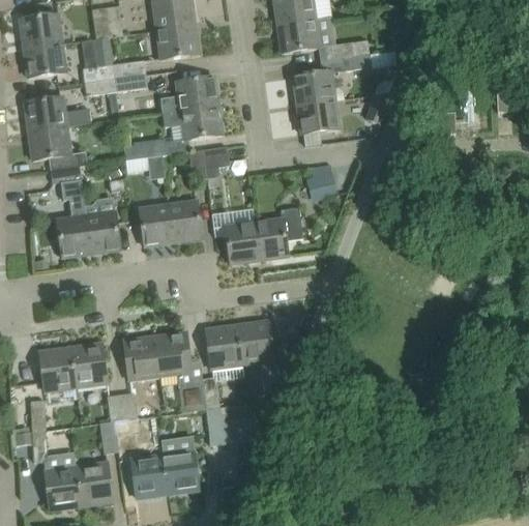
[(152,0),(156,30),(194,25),(190,0),(152,0)]
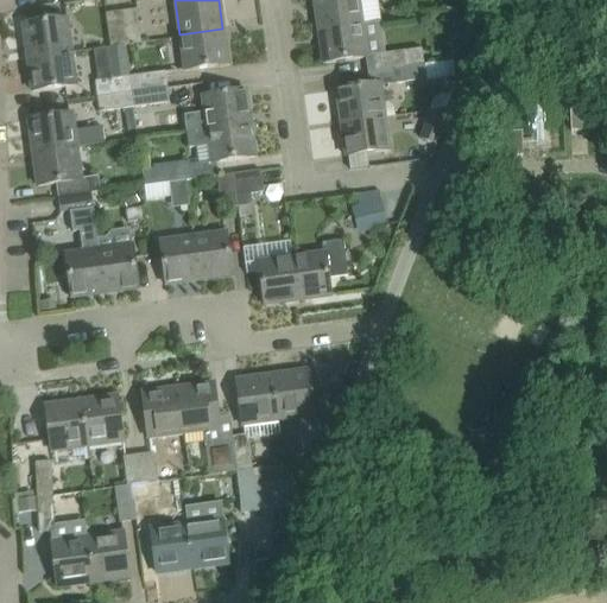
[(314,0),(317,27),(361,20),(358,0),(314,0)]
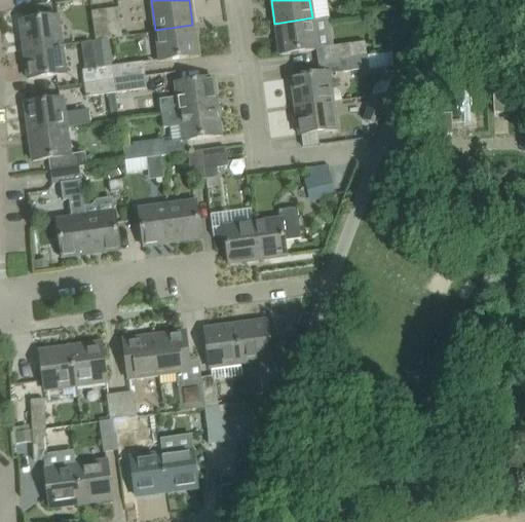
[(118,4),(104,6),(108,36),(121,34),(118,4)]
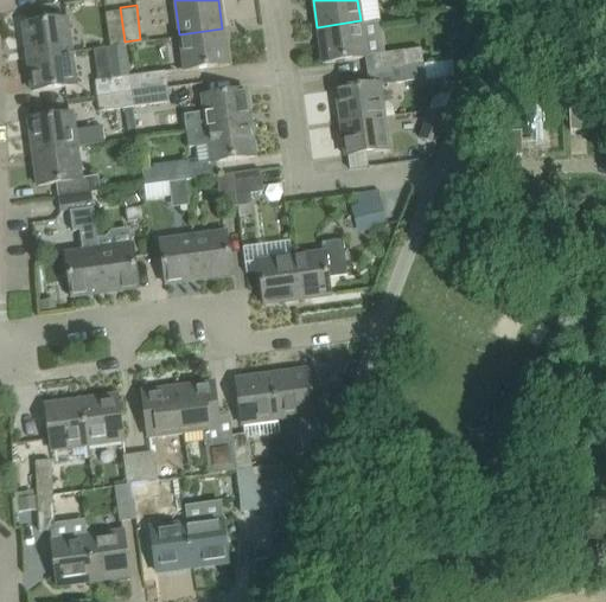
[(125,42),(120,7),(106,10),(110,44),(125,42)]
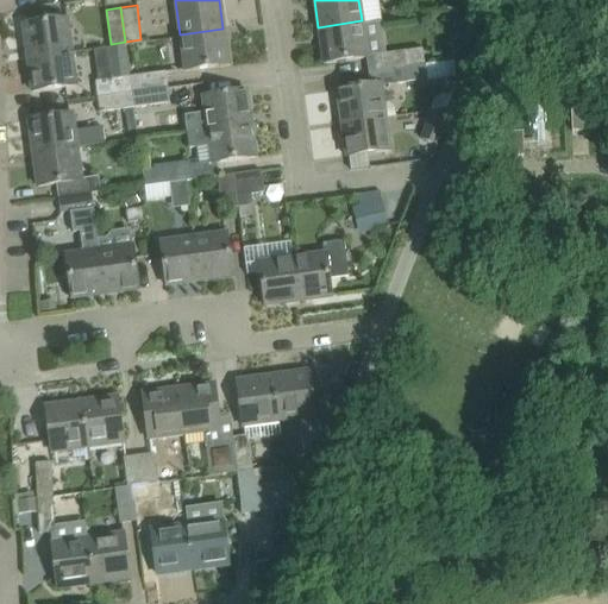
[(449,14),(451,30),(467,29),(467,21),(477,20),(476,11),(449,14)]
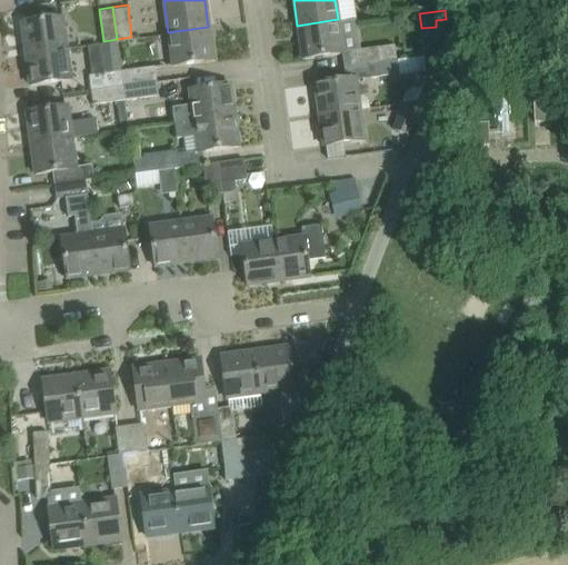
[(20,20),(25,51),(66,46),(61,15),(20,20)]
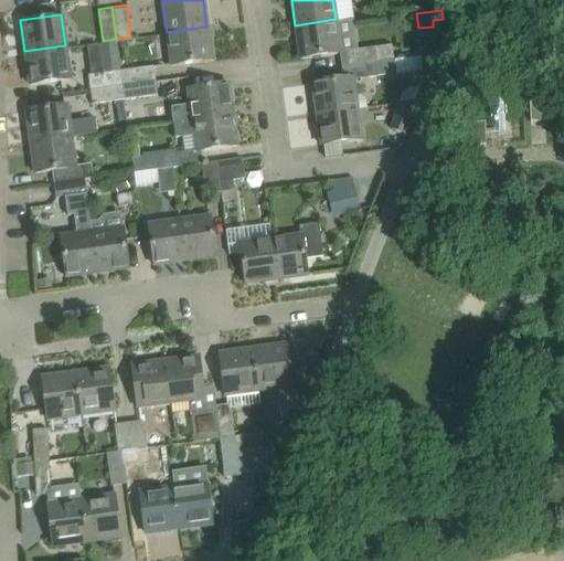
[(336,19),(295,25),(299,56),(340,50),(336,19)]
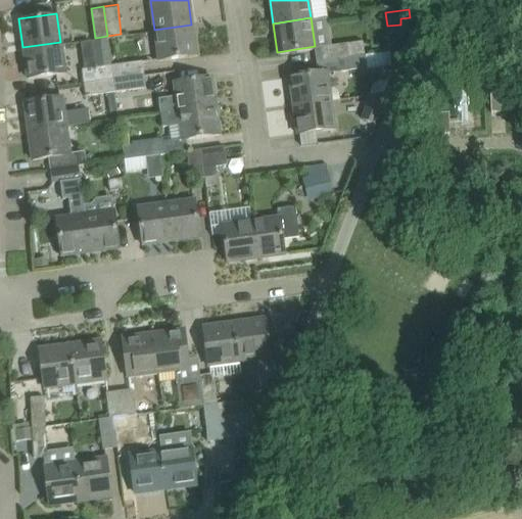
[(191,25),(154,30),(157,57),(195,53),(191,25)]
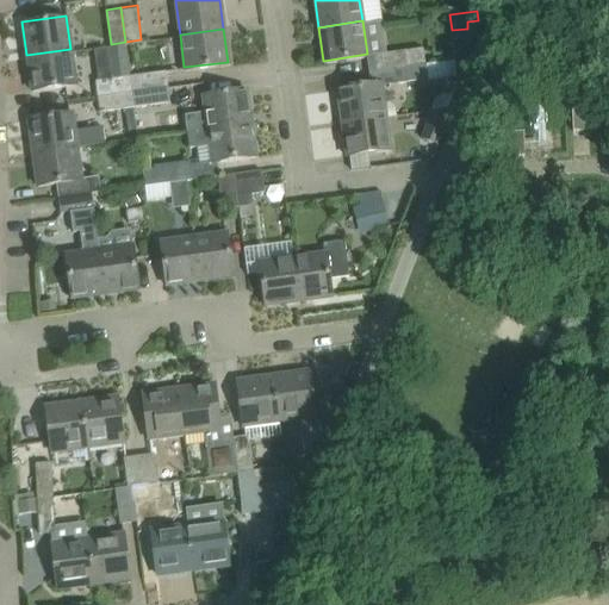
[(125,42),(111,44),(115,70),(129,68),(128,55),(125,42)]
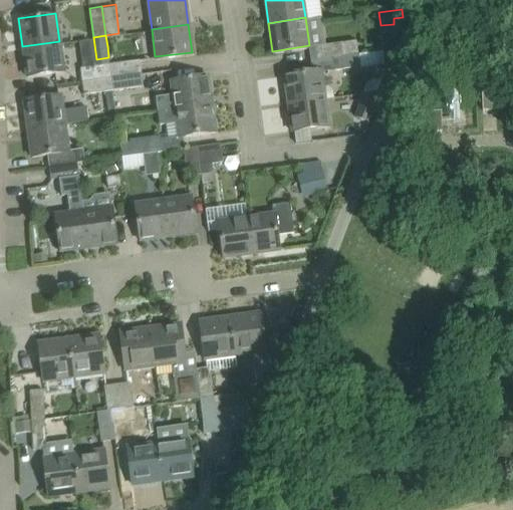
[(316,57),(330,55),(357,51),(355,38),(314,43),(316,57)]
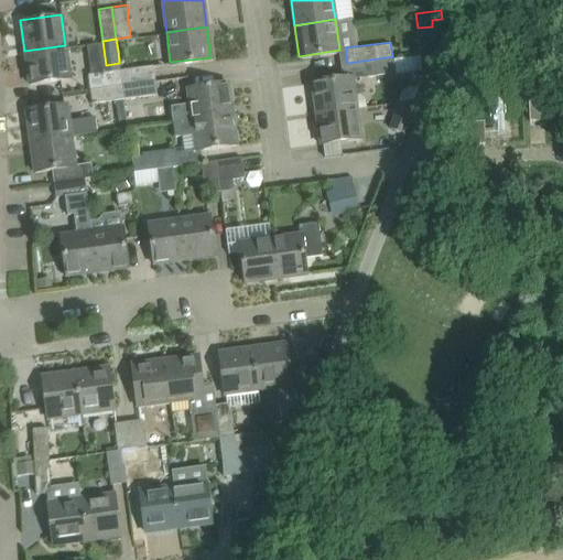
[(65,45),(24,51),(29,82),(69,76),(65,45)]
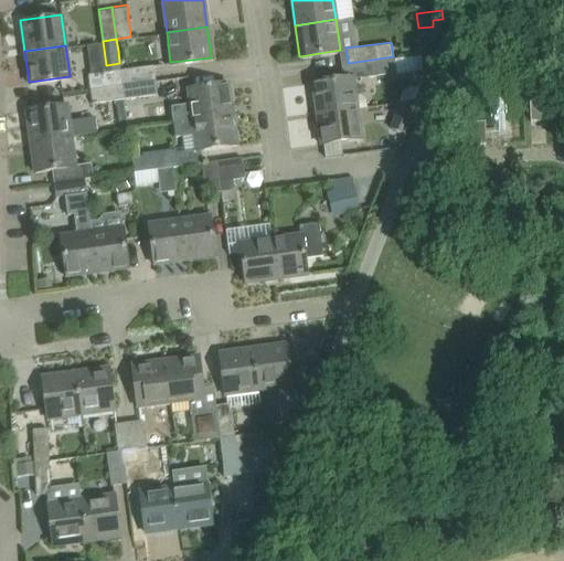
[(422,53),(393,56),(394,70),(423,67),(422,53)]
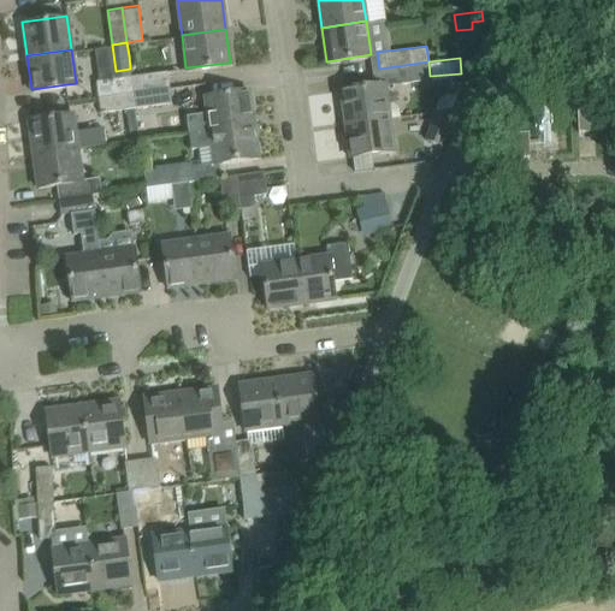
[(429,61),(396,66),(398,81),(411,79),(430,76),(429,61)]
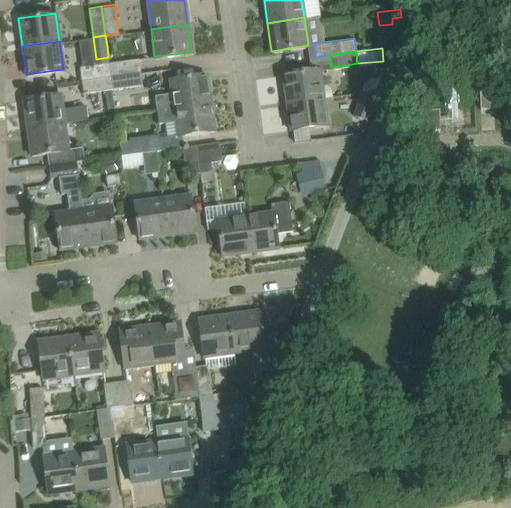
[(138,59),(109,62),(110,74),(140,70),(138,59)]
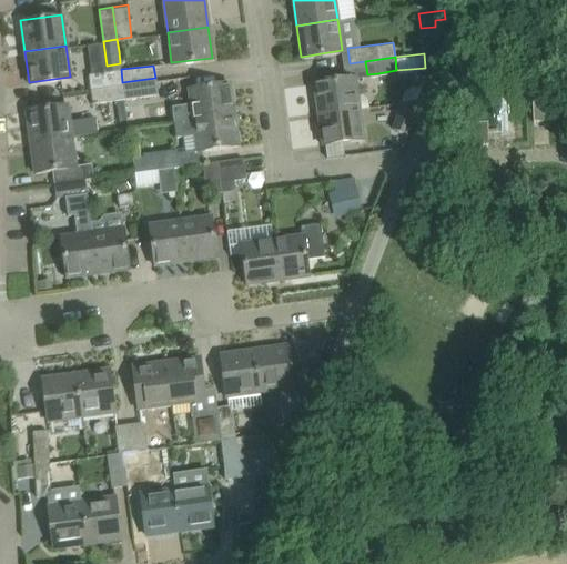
[(121,69),(89,73),(91,88),(122,82),(121,69)]
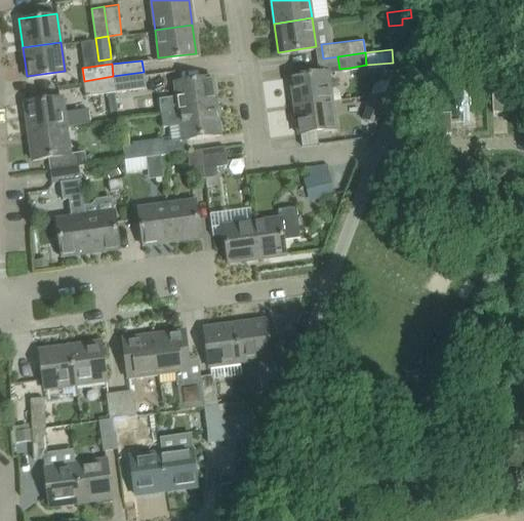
[(289,75),(293,104),(331,98),(340,97),(339,90),(336,87),(333,85),(329,85),(327,70),(289,75)]
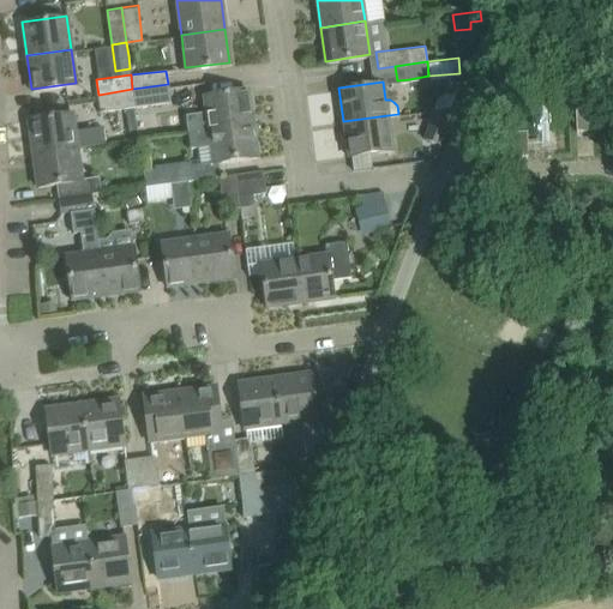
[(582,83),(570,83),(571,112),(583,112),(582,83)]
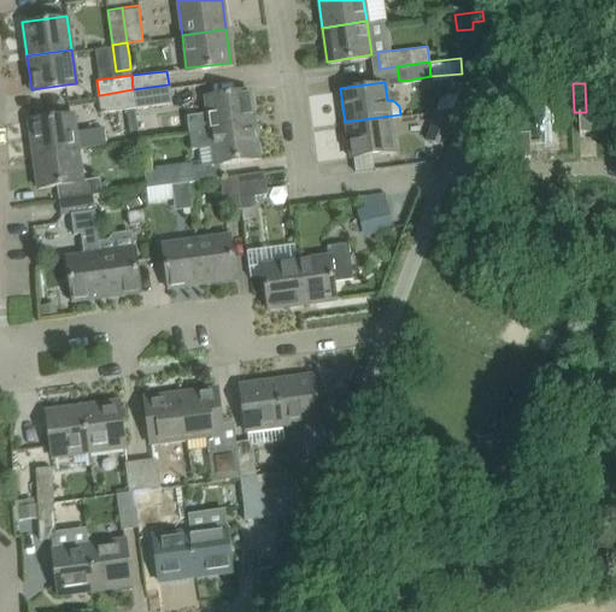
[(169,84),(133,89),(134,104),(170,100),(169,84)]
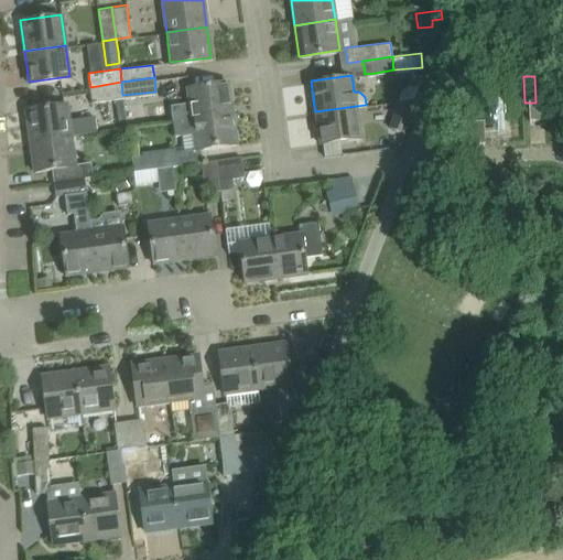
[(185,86),(190,117),(231,111),(227,81),(185,86)]
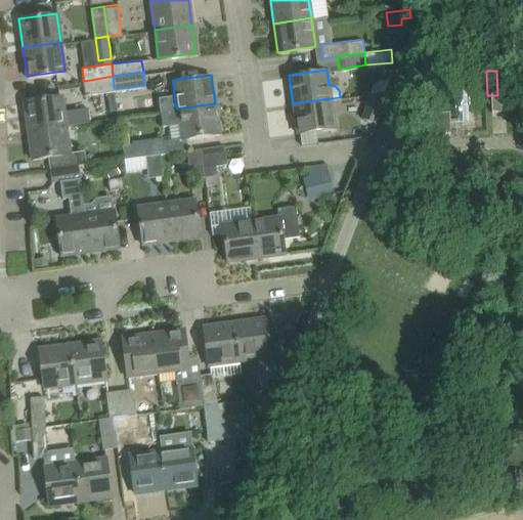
[(113,76),(84,81),(85,92),(106,89),(114,88),(113,76)]
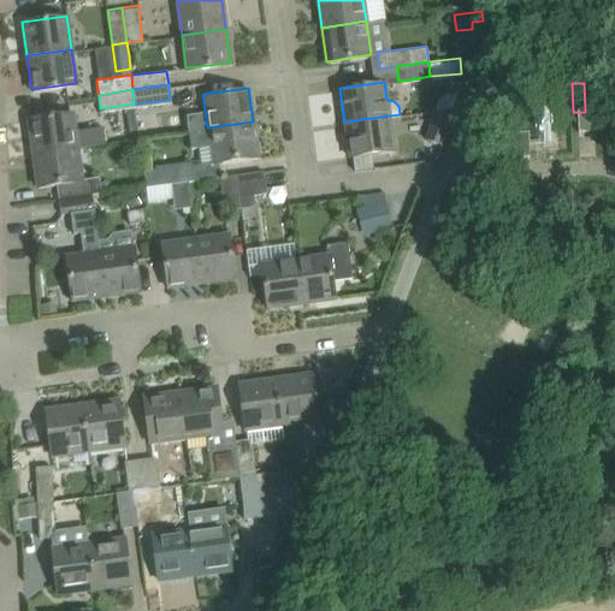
[(439,96),(435,108),(451,107),(456,92),(450,92),(443,94),(439,96)]
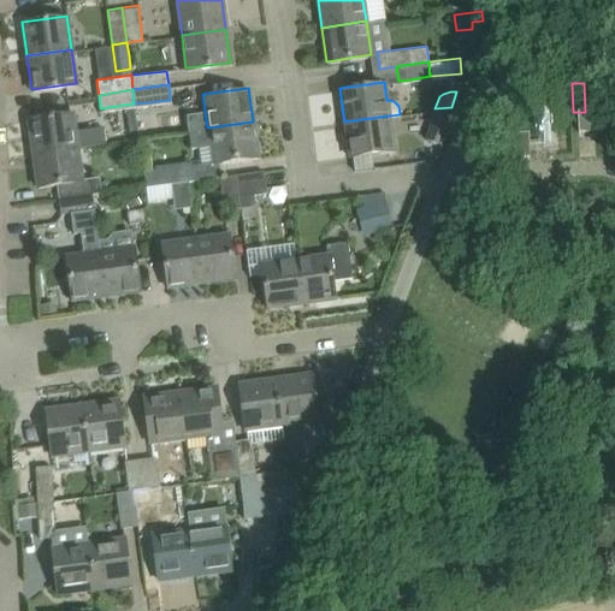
[(134,104),(125,105),(129,138),(139,137),(134,104)]
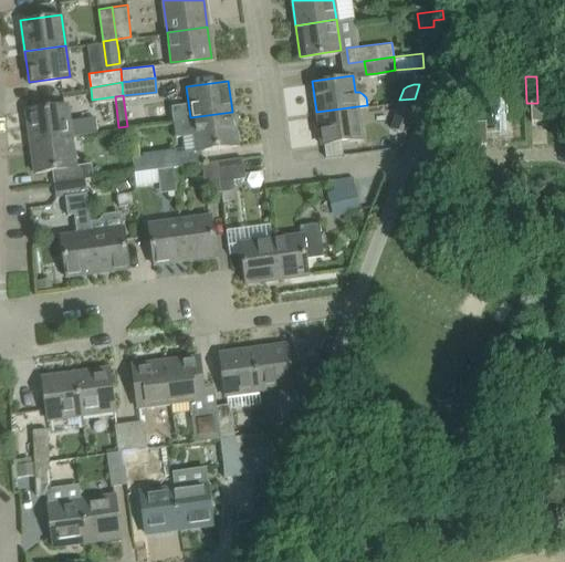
[(390,126),(405,131),(416,99),(415,99),(399,100),(390,126)]
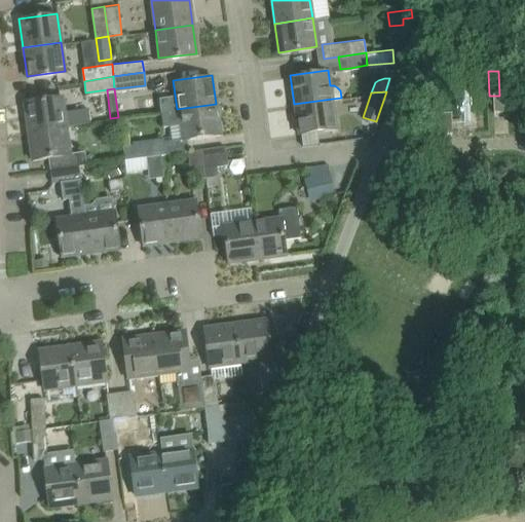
[(24,101),(28,129),(65,124),(61,96),(24,101)]
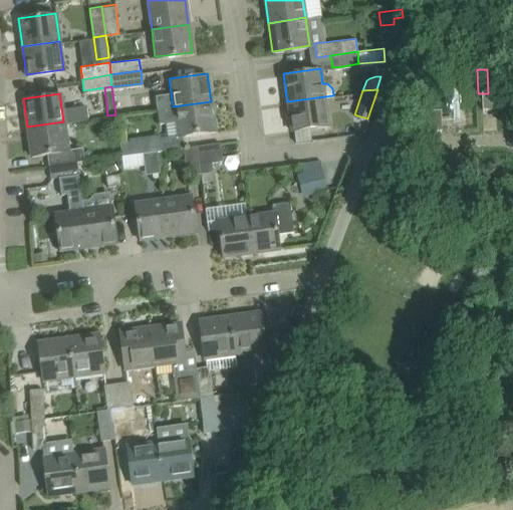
[(287,101),(291,130),(327,124),(324,96),(287,101)]
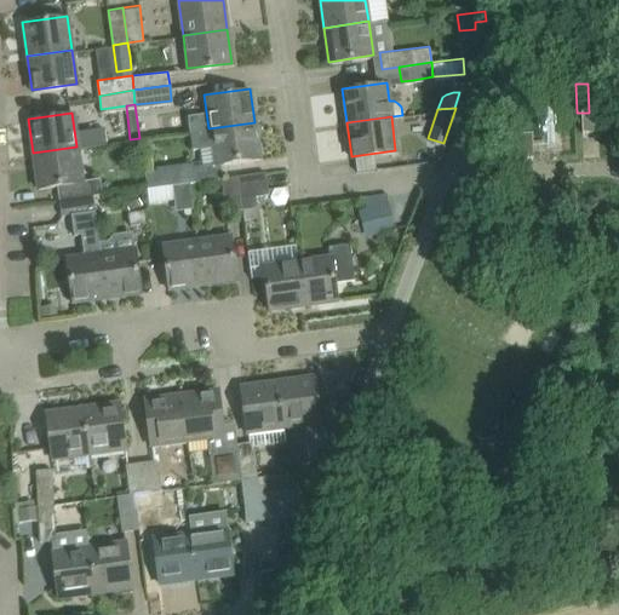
[(147,185),(173,183),(189,180),(222,176),(224,176),(223,161),(259,156),(254,122),(208,128),(189,132),(191,148),(211,145),(213,162),(195,165),(194,161),(158,166),(158,168),(144,170),(147,185)]
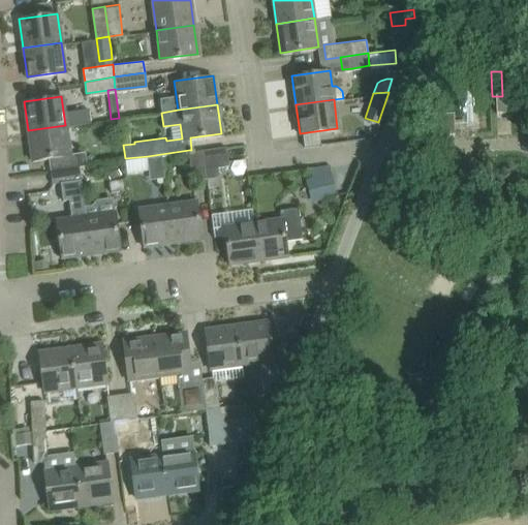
[(440,113),(441,133),(454,132),(453,112),(440,113)]
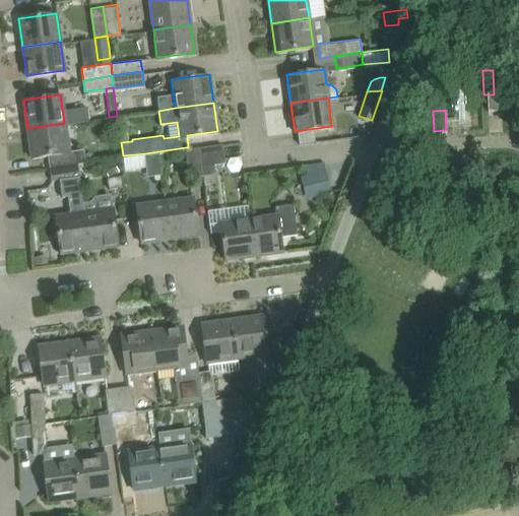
[(64,123),(27,128),(31,156),(47,154),(49,166),(85,160),(82,147),(67,149),(64,123)]
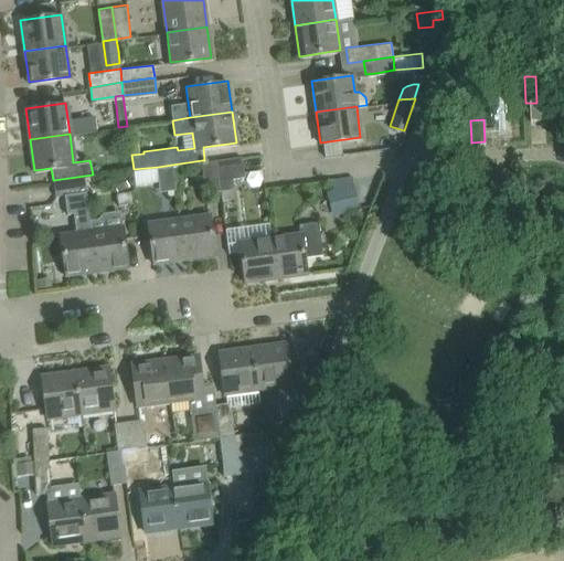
[(220,190),(221,199),(234,198),(232,178),(244,176),(241,155),(215,159),(220,190)]
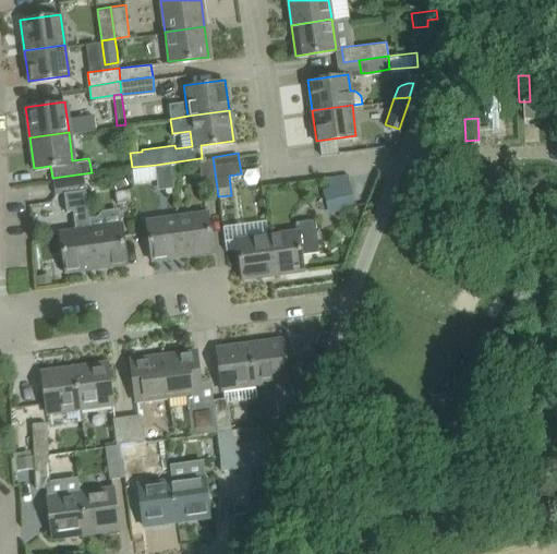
[(213,157),(202,158),(200,158),(204,188),(217,188),(213,157)]
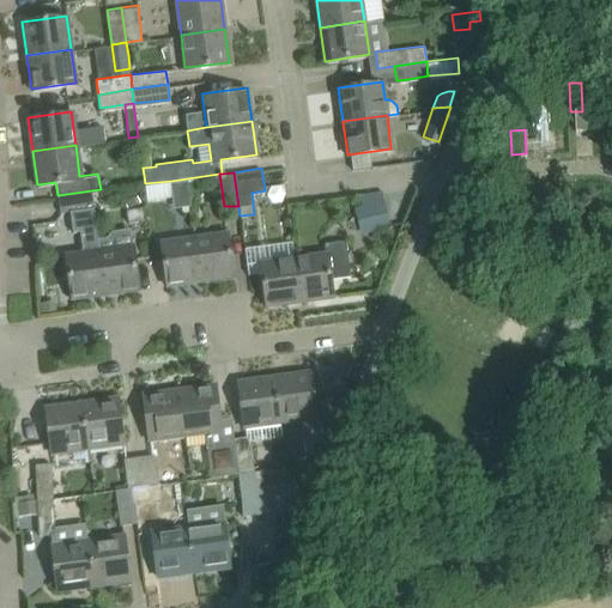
[(187,178),(171,181),(174,207),(191,205),(187,178)]
